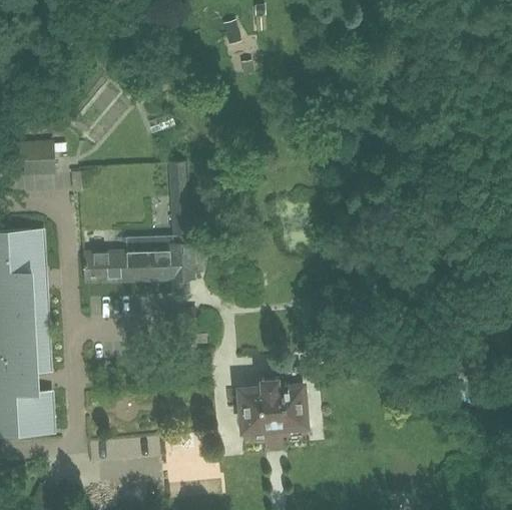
[(230,46),(241,42),(235,22),(224,26),(230,46)]
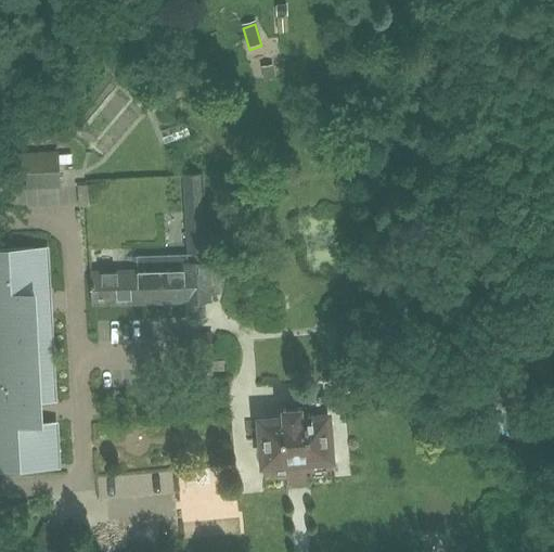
[(4,192),(62,190),(60,155),(2,157),(4,192)]
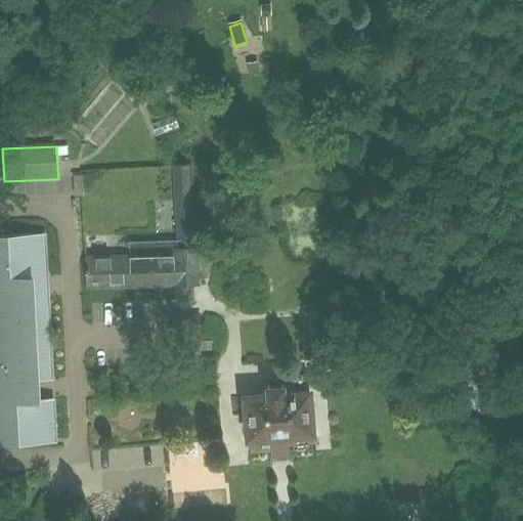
[(130,256),(173,255),(173,249),(199,248),(201,281),(210,279),(205,265),(205,241),(198,241),(192,166),(173,166),(176,242),(130,244),(130,256)]
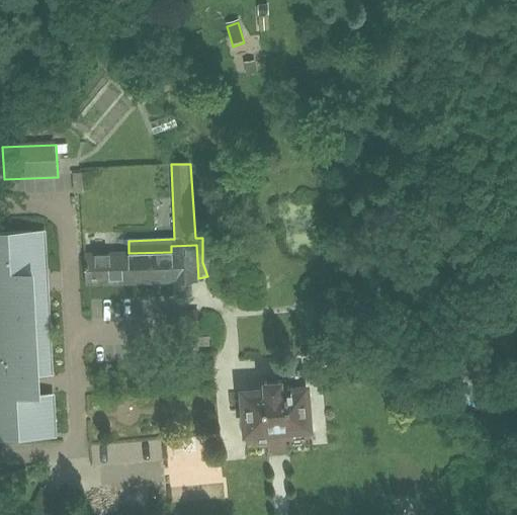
[(54,377),(47,233),(0,235),(0,442),(58,439),(56,396),(40,396),(40,378),(54,377)]
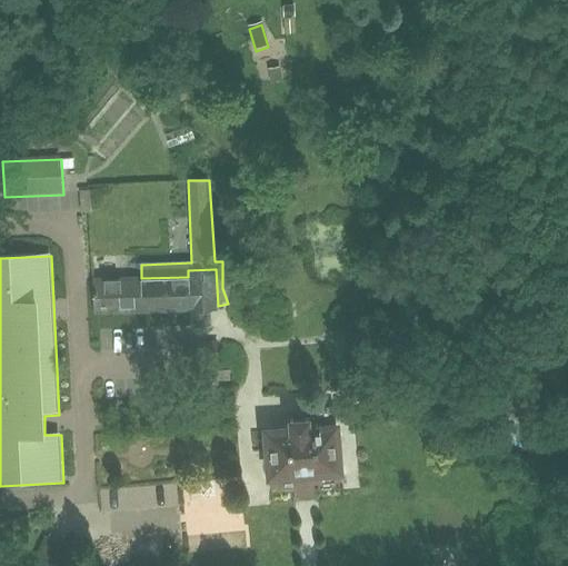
[(118,262),(118,277),(137,278),(137,262),(118,262)]
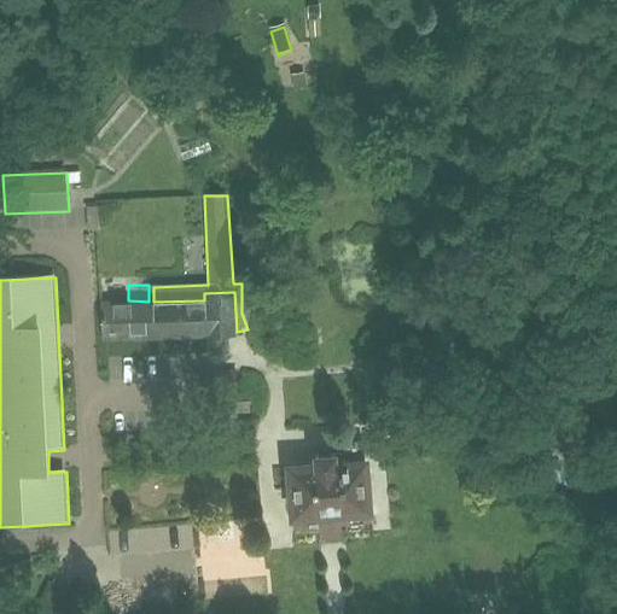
[(204,300),(153,302),(100,304),(103,343),(208,339),(209,356),(230,355),(230,339),(237,338),(237,332),(234,292),(204,293),(204,300)]
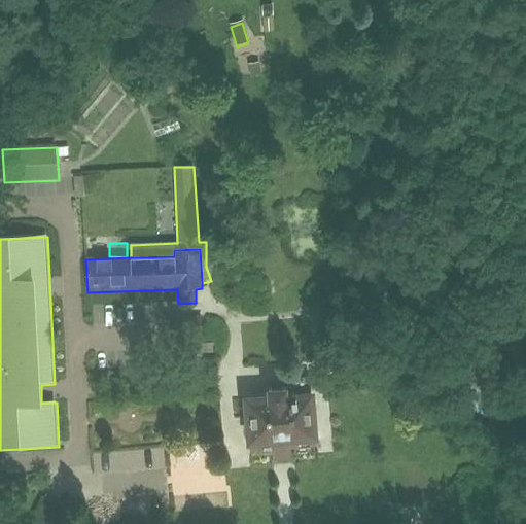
[(202,317),(173,317),(174,337),(203,336),(202,317)]
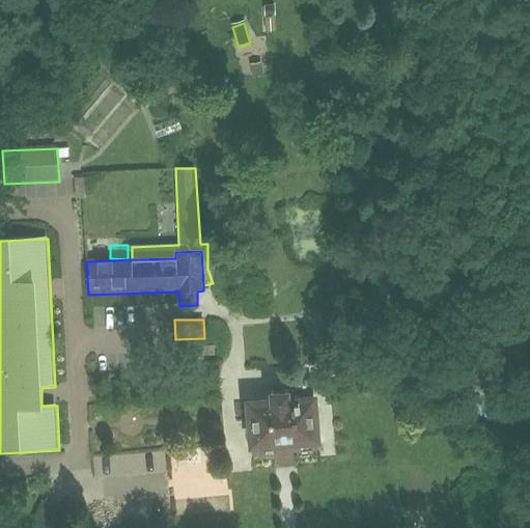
[(312,394),(311,382),(297,383),(297,391),(290,392),(290,393),(272,394),(273,401),(249,404),(252,446),(317,442),(314,394),(312,394)]
